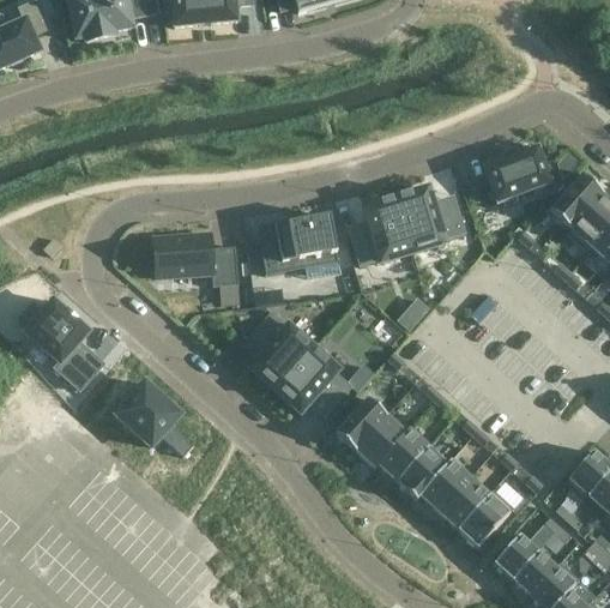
[(0,28),(0,67),(43,48),(36,32),(54,24),(42,0),(32,0),(22,5),(26,16),(0,28)]
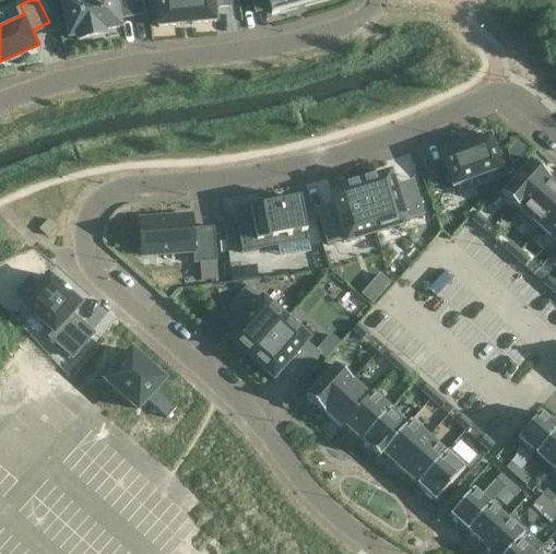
[(146,9),(144,0),(66,0),(72,33),(87,30),(89,35),(107,31),(106,25),(122,22),(120,14),(146,9)]
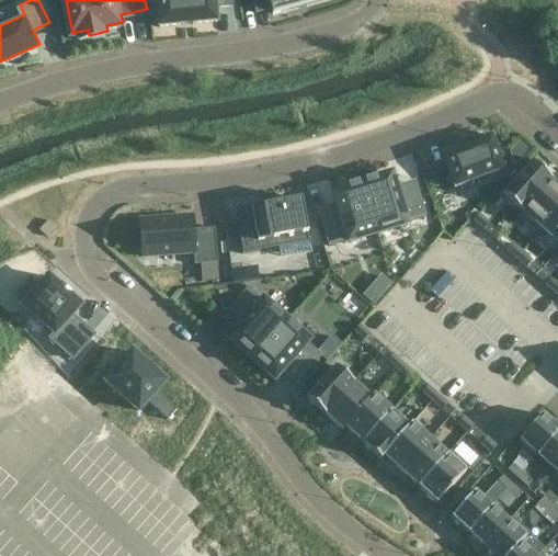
[(160,0),(162,23),(219,18),(218,3),(236,1),(236,0),(160,0)]
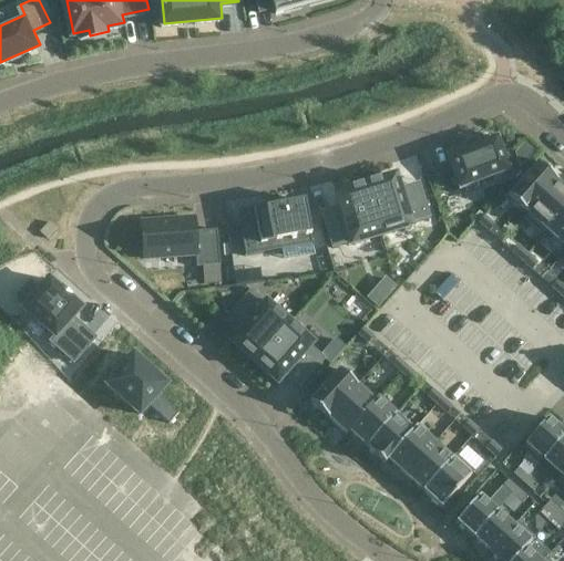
[(259,0),(262,9),(277,6),(278,9),(305,2),(304,0),(259,0)]
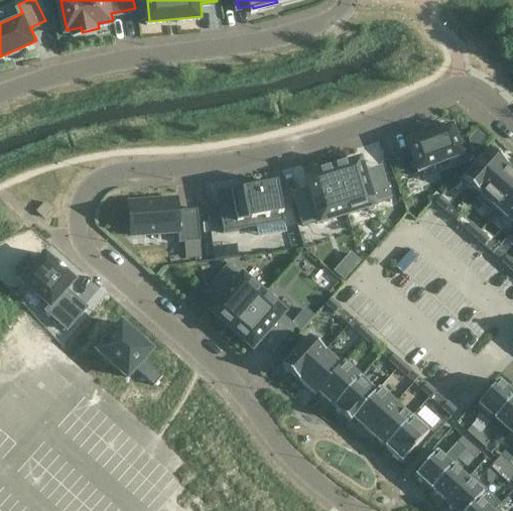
[(455,120),(408,138),(420,168),(467,151),(455,120)]
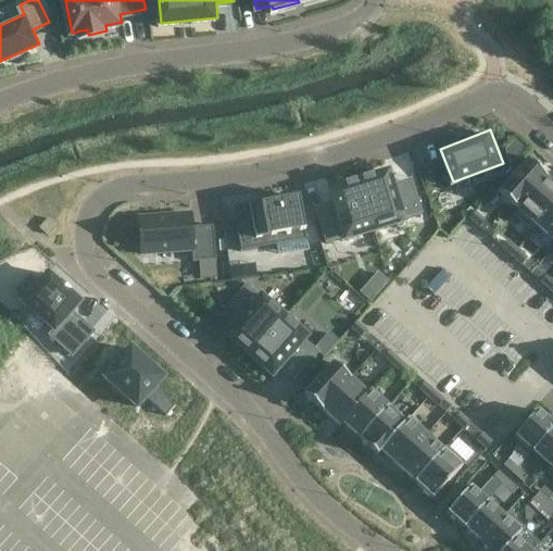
[(549,174),(529,155),(500,188),(519,205),(549,174)]
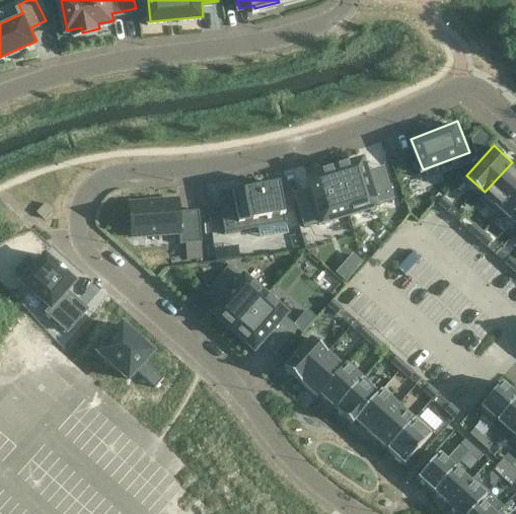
[(364,156),(337,164),(351,211),(378,203),(377,201),(396,196),(387,166),(369,172),(364,156)]
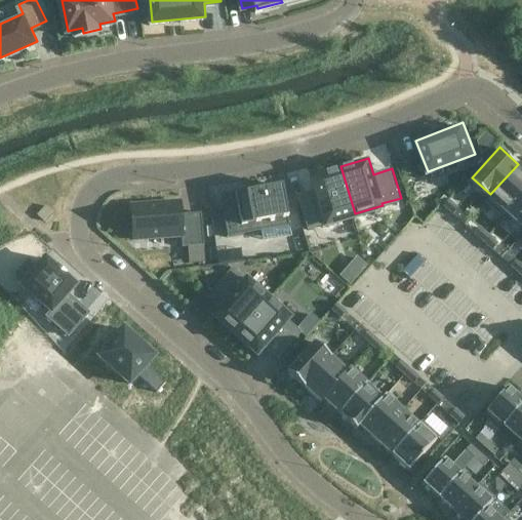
[(521,166),(518,164),(490,194),(509,210),(521,196),(521,166)]
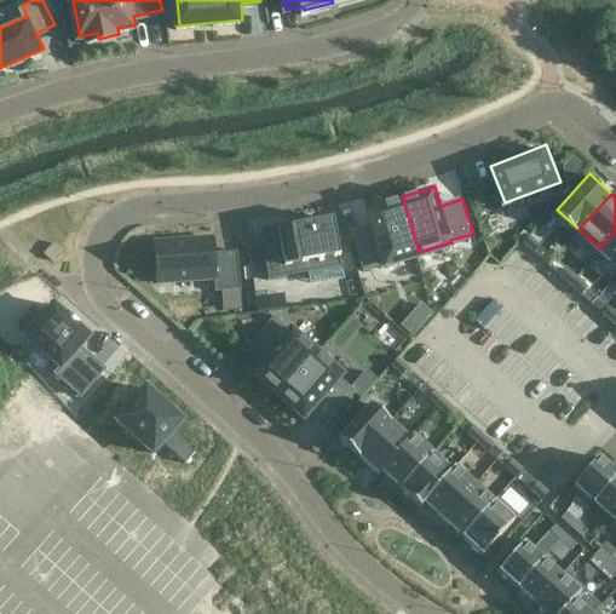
[(375,225),(355,231),(366,267),(386,260),(386,262),(419,252),(402,196),(370,206),(375,225)]
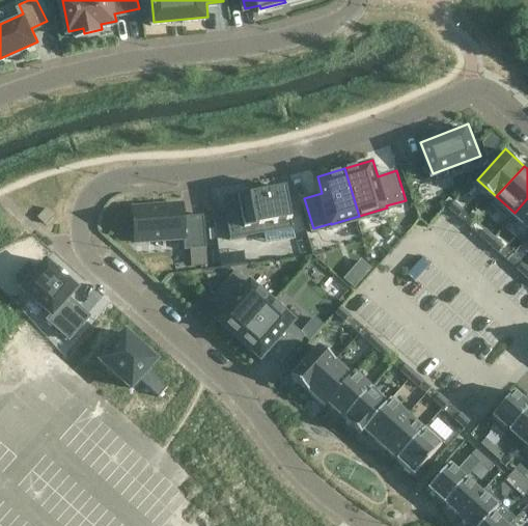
[(245,226),(294,217),(287,184),(239,193),(242,206),(227,210),(232,239),(247,236),(245,226)]
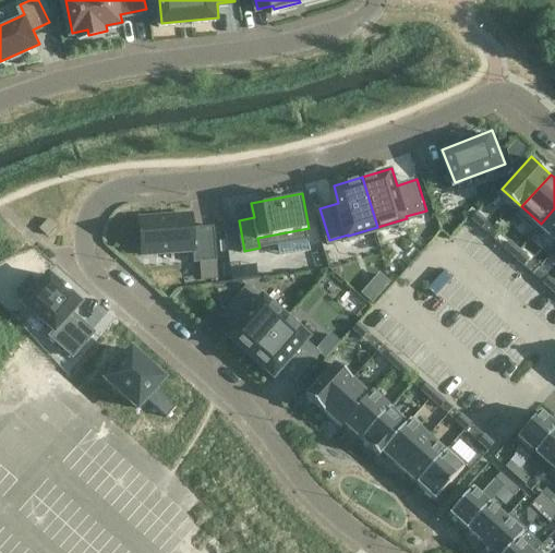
[(490,217),(480,208),(473,216),(483,225),(490,217)]
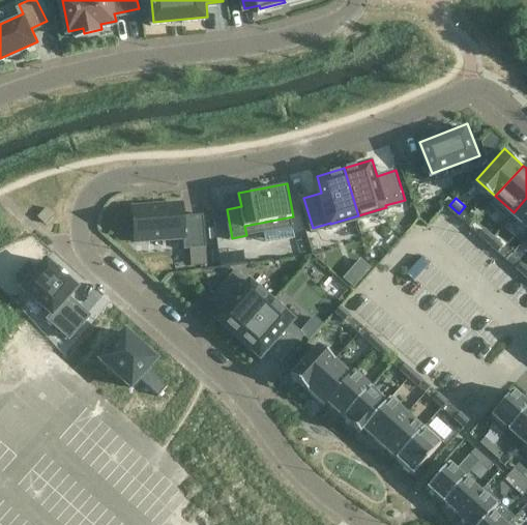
[(526,198),(514,212),(526,224),(526,198)]
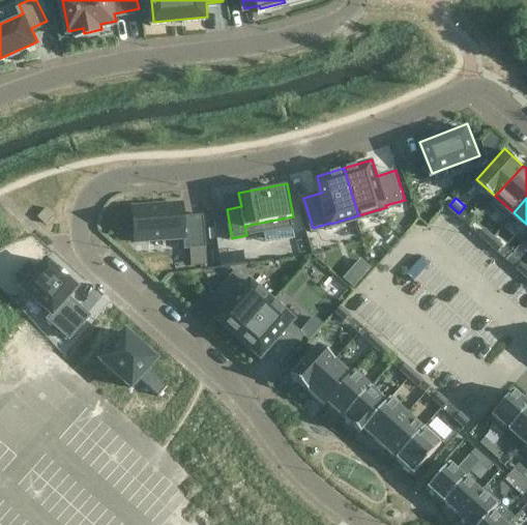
[(184,200),(135,203),(137,237),(185,234),(186,245),(208,243),(206,210),(185,212),(184,200)]
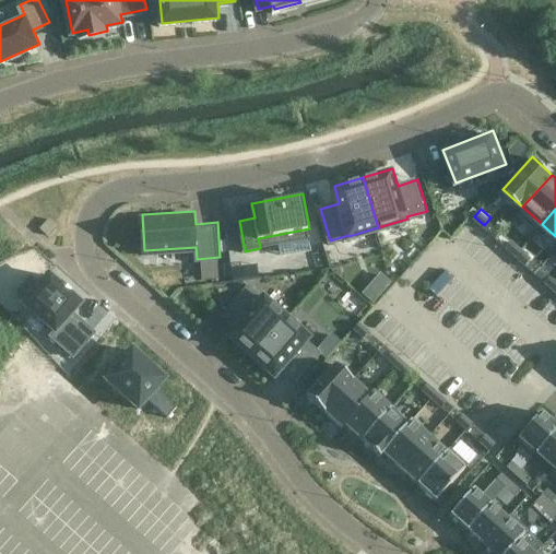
[(522,247),(512,238),(507,245),(516,254),(522,247)]
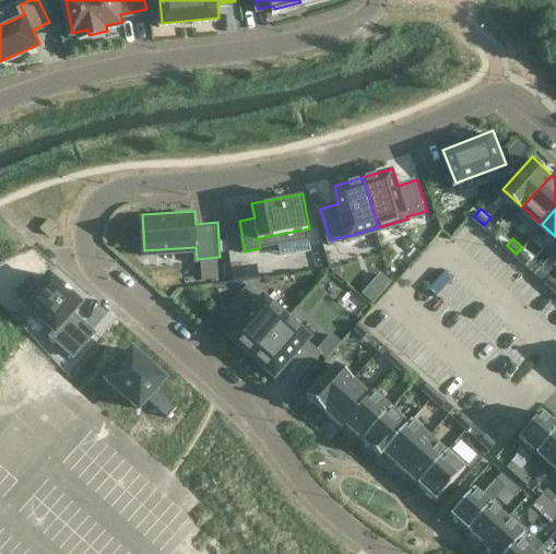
[(532,255),(522,247),(516,254),(525,262),(532,255)]
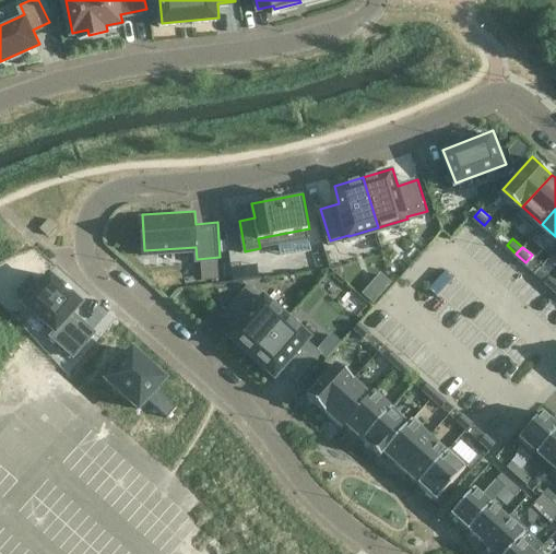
[(377,296),(397,277),(385,266),(366,285),(377,296)]
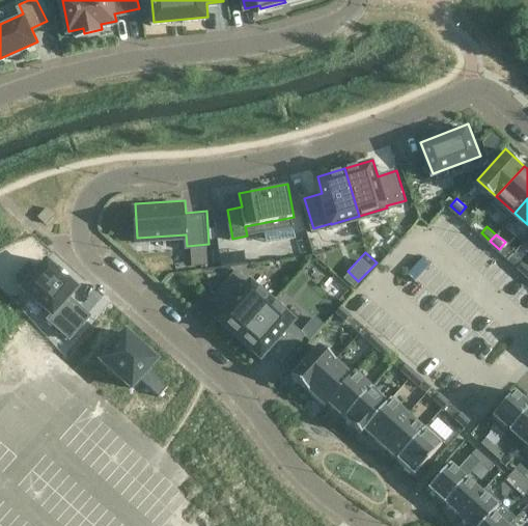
[(49,257),(40,267),(31,258),(17,274),(26,282),(24,285),(53,311),(49,316),(72,336),(92,312),(72,294),(79,284),(67,274),(68,274),(60,267),(60,268),(49,257)]
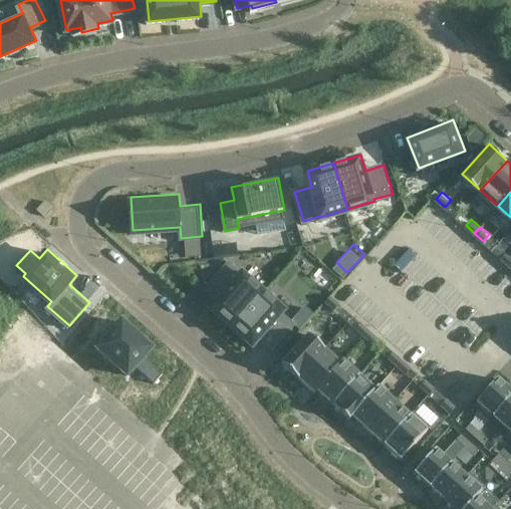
[(510,253),(507,251),(501,257),(510,265),(510,253)]
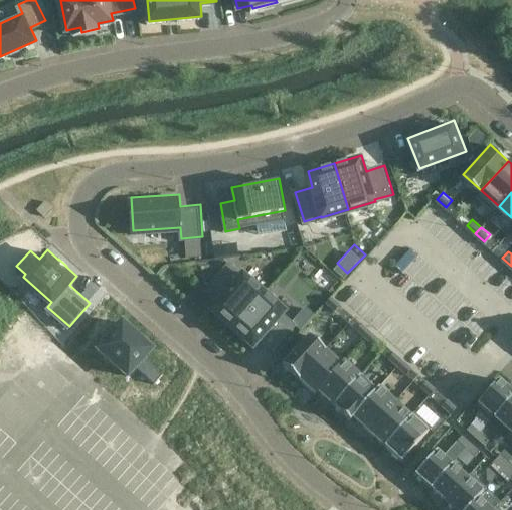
[(230,259),(211,280),(225,292),(212,307),(233,325),(266,289),(244,271),(243,271),(230,259)]
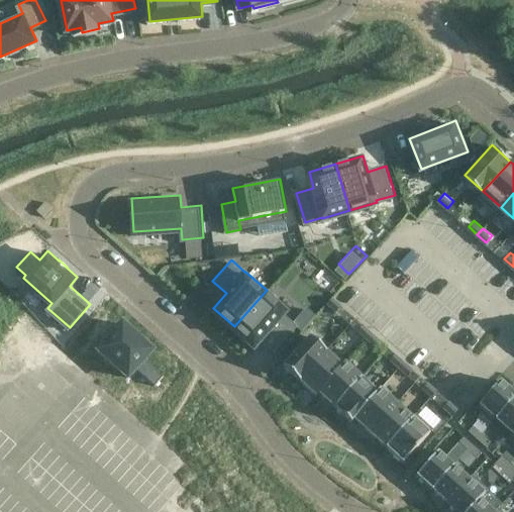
[(267,290),(234,326),(255,344),(270,329),(283,341),(299,323),(286,311),(288,308),(267,290)]
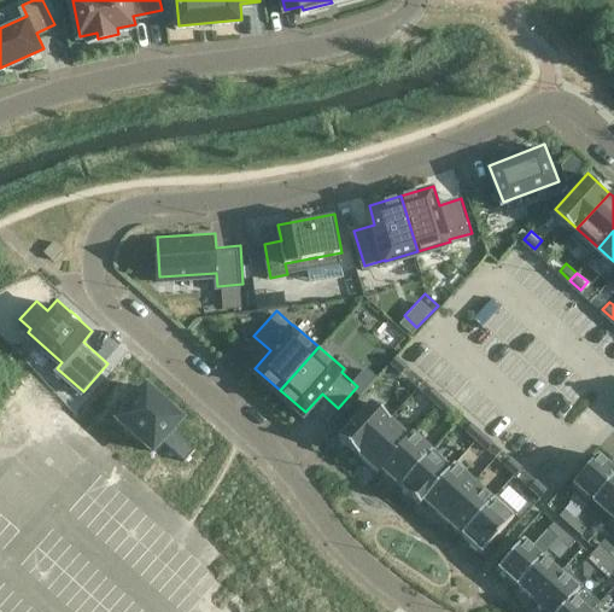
[(410,363),(399,354),(392,361),(403,371),(410,363)]
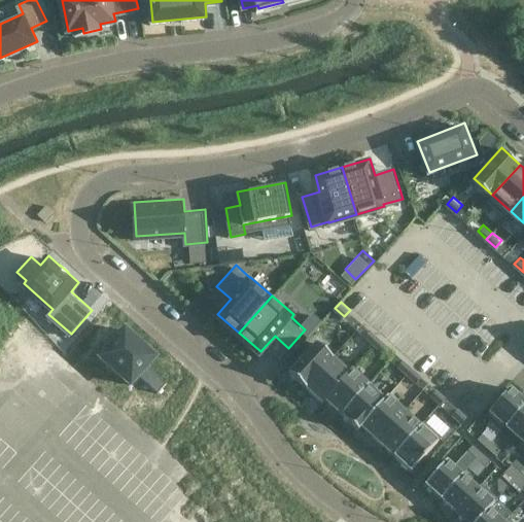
[(132,381),(140,372),(160,389),(168,381),(148,363),(158,354),(127,326),(102,354),(132,381)]
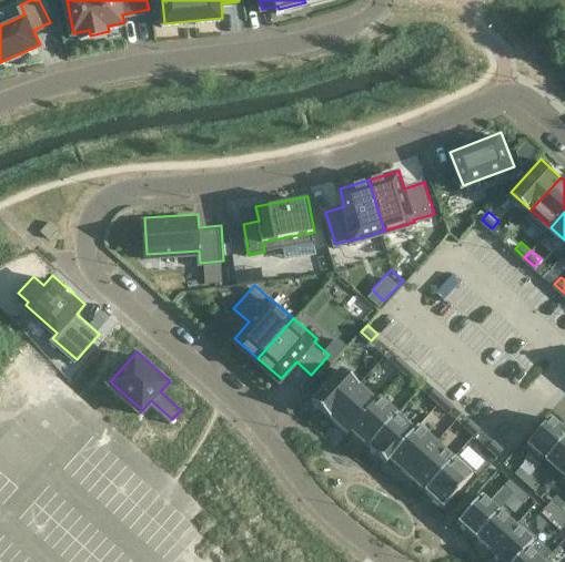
[(410,363),(401,355),(394,361),(404,370),(410,363)]
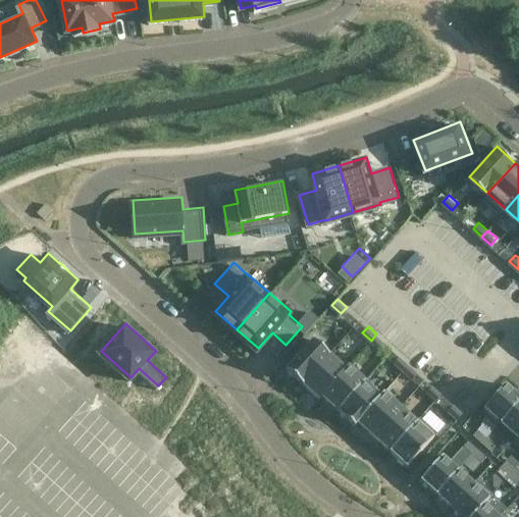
[(385,342),(376,333),(371,341),(379,349),(385,342)]
